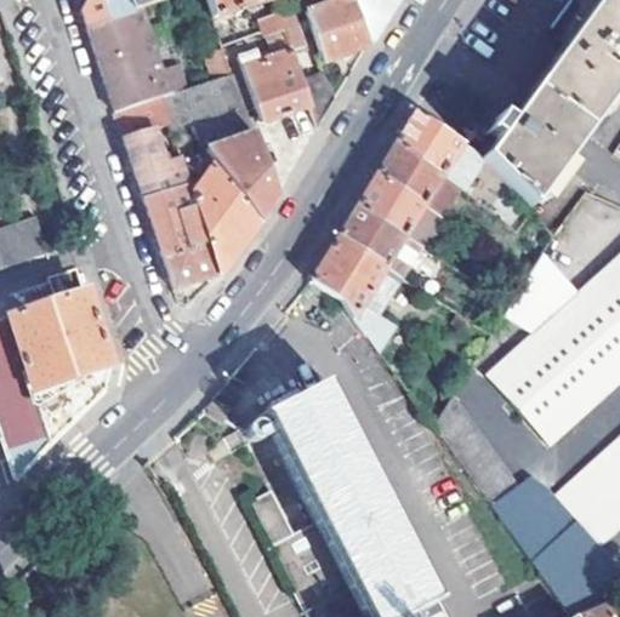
[(132,9),(129,0),(85,0),(81,7),(89,26),(132,13),(132,9)]
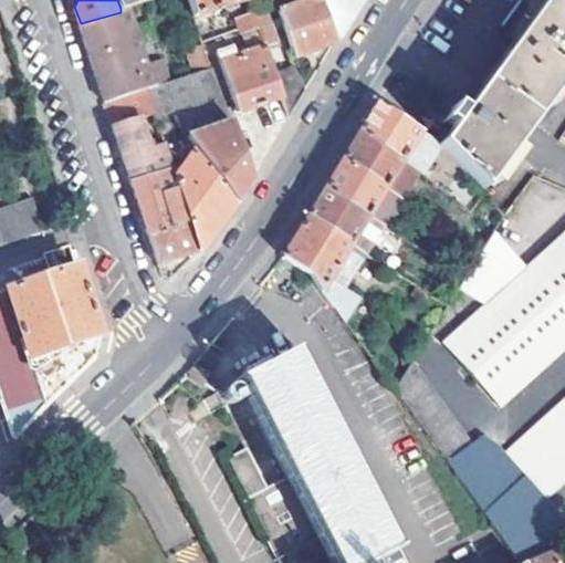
[(189,0),(195,16),(242,0),(189,0)]
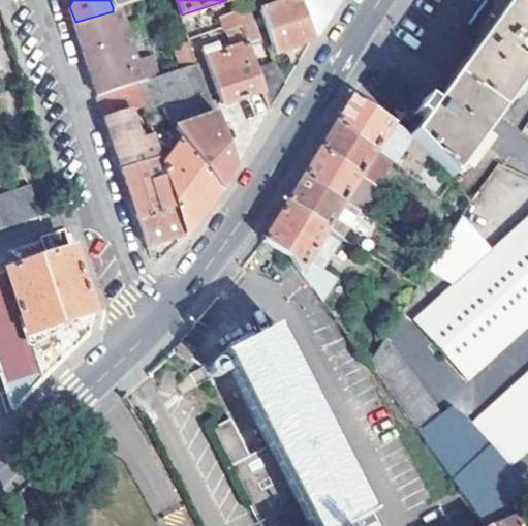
[(280,0),(259,7),(276,51),(315,36),(313,33),(302,0),(280,0)]
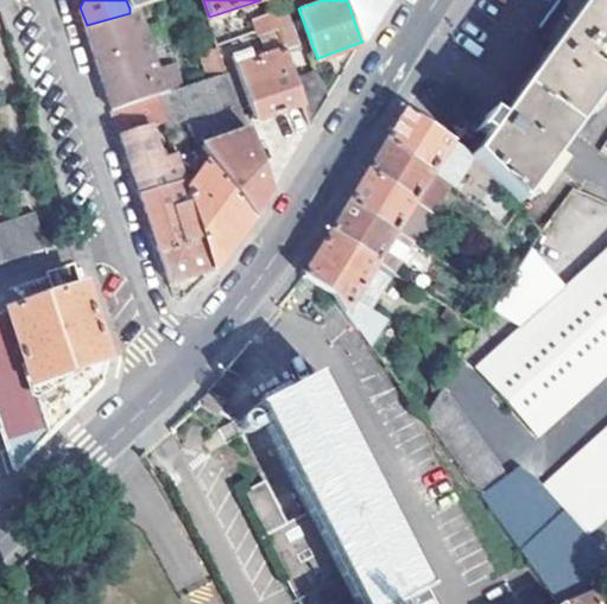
[(347,0),(360,38),(383,2),(384,0),(347,0)]
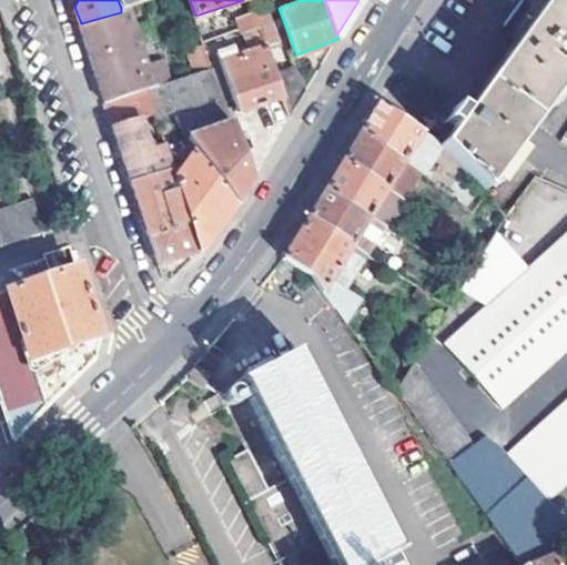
[(543,0),(518,36),(520,38),(473,106),(468,111),(457,102),(453,112),(452,114),(445,121),(446,123),(451,120),(457,125),(446,144),(485,188),(525,134),(566,76),(566,0),(543,0)]
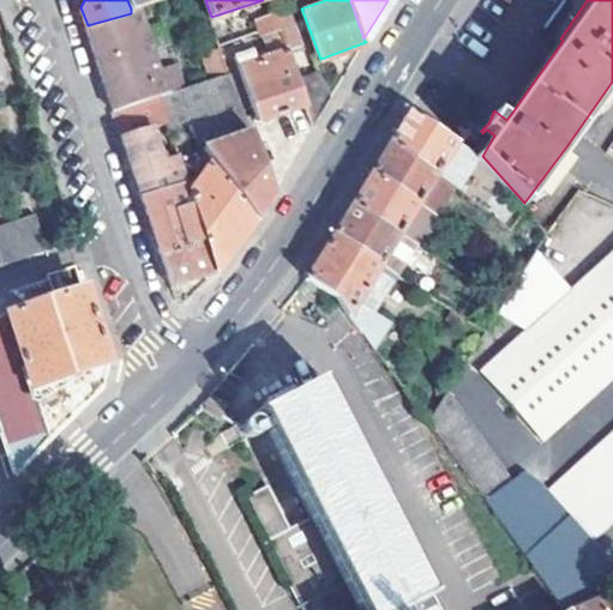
[(131,13),(88,25),(103,72),(115,110),(158,96),(187,86),(180,65),(162,71),(142,5),(131,8),(131,13)]
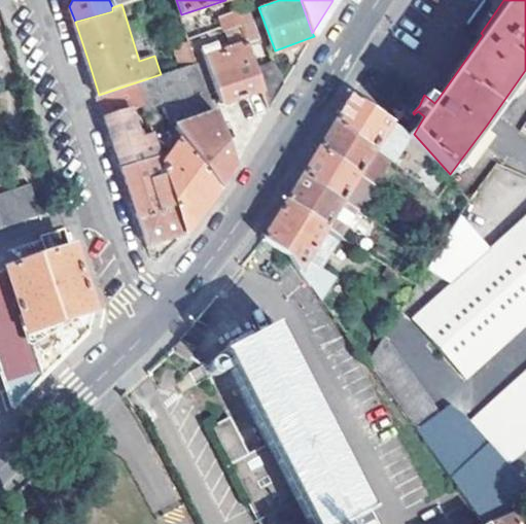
[(258,36),(247,5),(236,9),(242,25),(247,40),(258,36)]
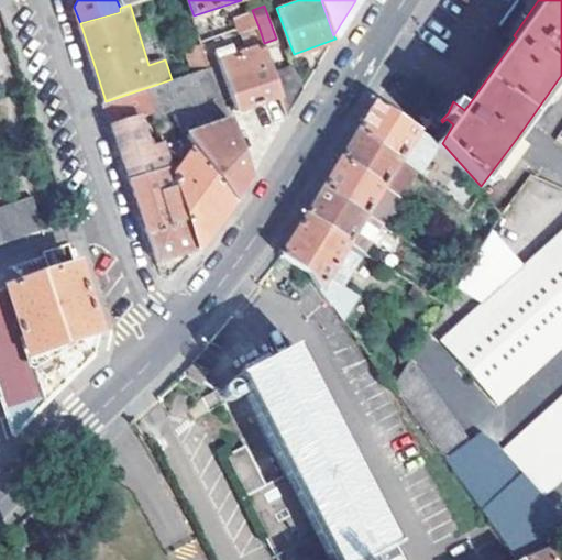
[(252,10),(235,15),(241,33),(259,26),(252,10)]
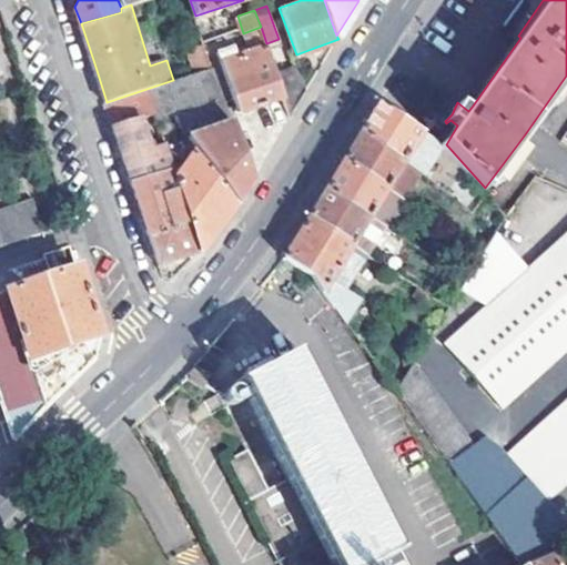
[(221,59),(238,109),(244,107),(283,93),(275,70),(266,43),(261,27),(243,33),(249,49),(221,59)]
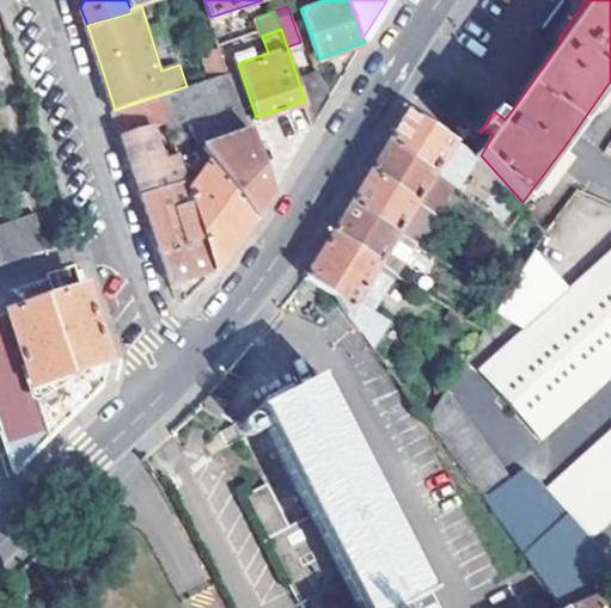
[(305,100),(312,117),(328,96),(319,69),(297,75),(305,100)]
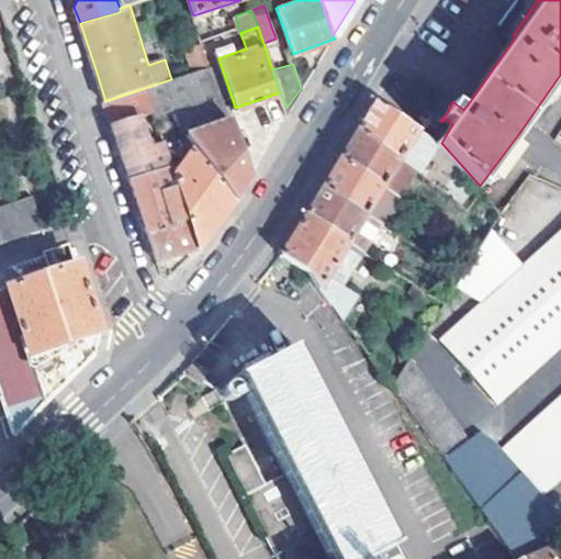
[(246,181),(249,177),(210,66),(171,79),(145,88),(153,109),(155,118),(174,111),(183,134),(193,146),(234,200),(246,181)]
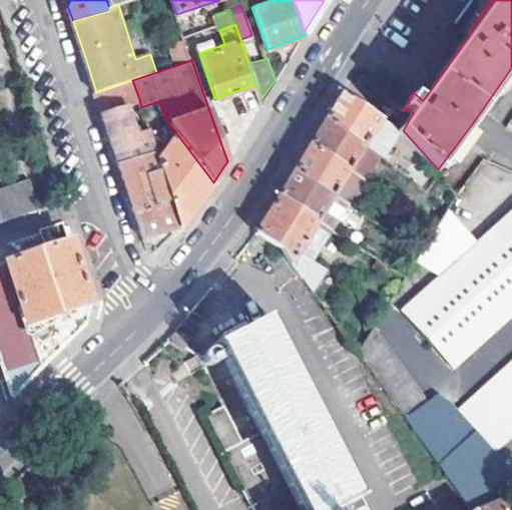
[(132,80),(96,92),(100,104),(102,109),(126,103),(139,99),(132,80)]
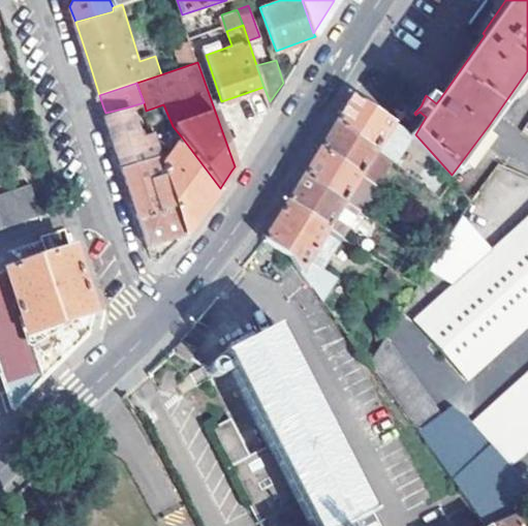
[(350,98),(337,118),(391,160),(409,127),(354,91),(350,98)]
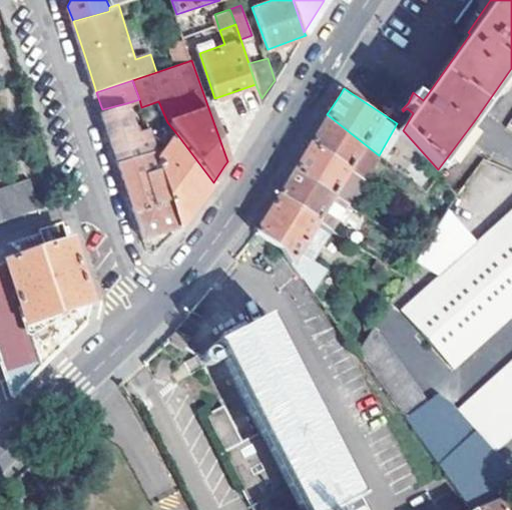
[(147,125),(148,128),(167,122),(158,101),(141,107),(147,125)]
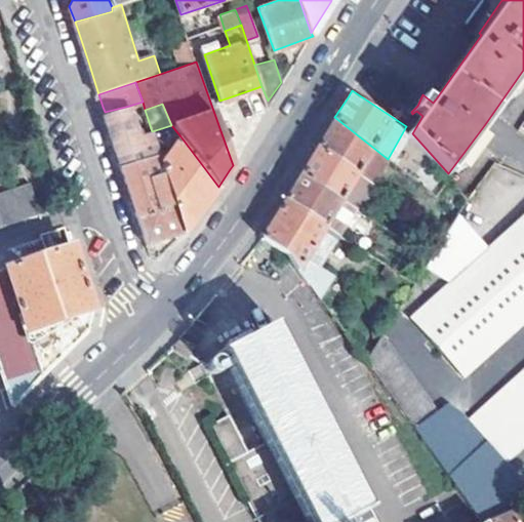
[(129,106),(105,112),(108,122),(121,165),(159,152),(152,131),(151,128),(138,134),(129,106)]
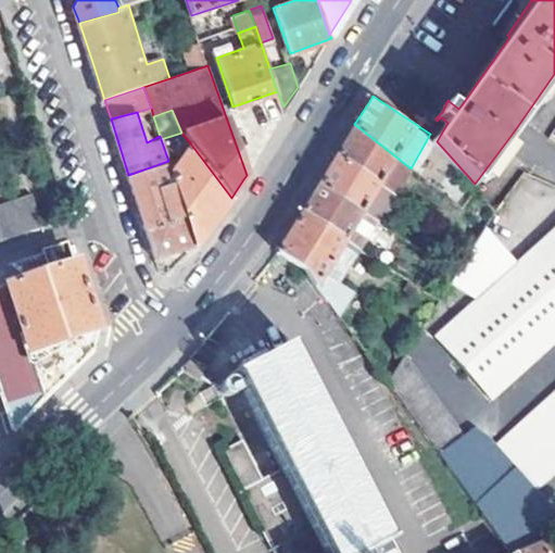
[(350,132),(337,153),(394,192),(411,168),(354,124),(350,132)]
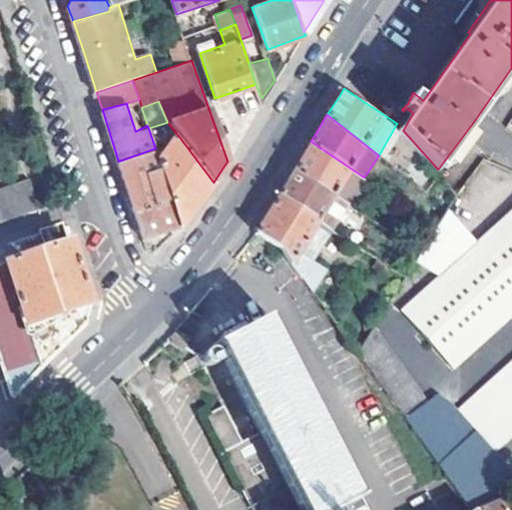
[(205,193),(213,182),(176,133),(158,155),(171,197),(181,225),(197,204),(205,193)]
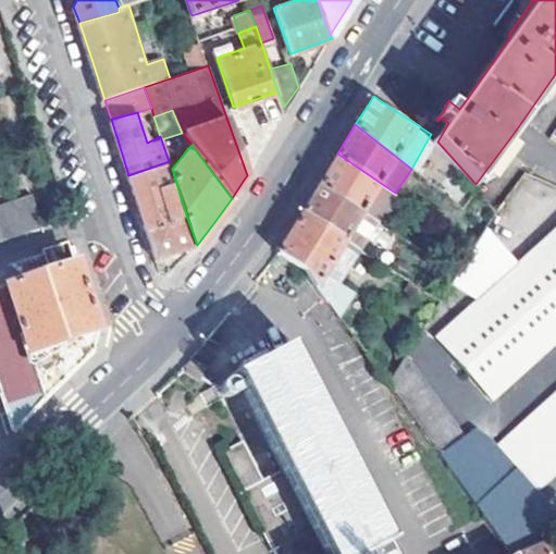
[(321,180),(379,219),(395,193),(337,154),(333,161),(321,180)]
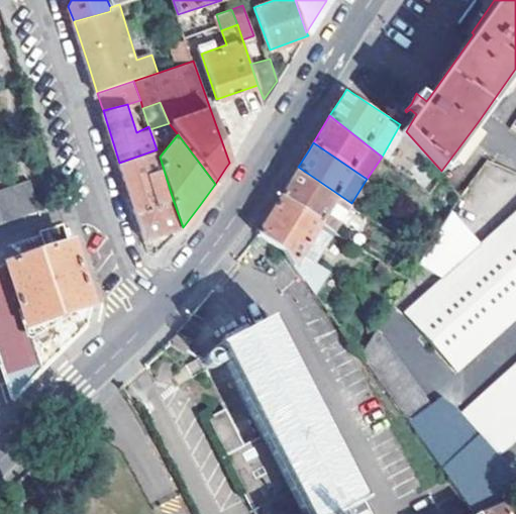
[(157,149),(119,163),(123,173),(135,210),(173,199),(160,157),(157,149)]
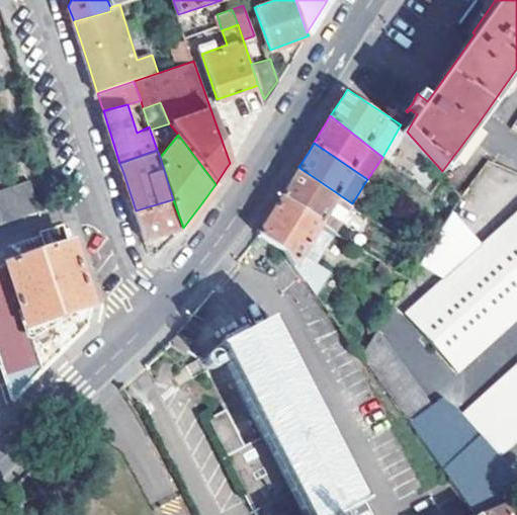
[(281,193),(336,230),(352,203),(298,167),(293,174),(281,193)]
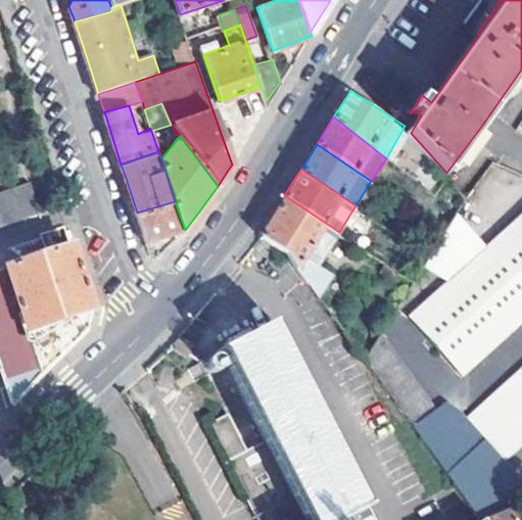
[(0,189),(0,223),(41,210),(32,179),(0,189)]
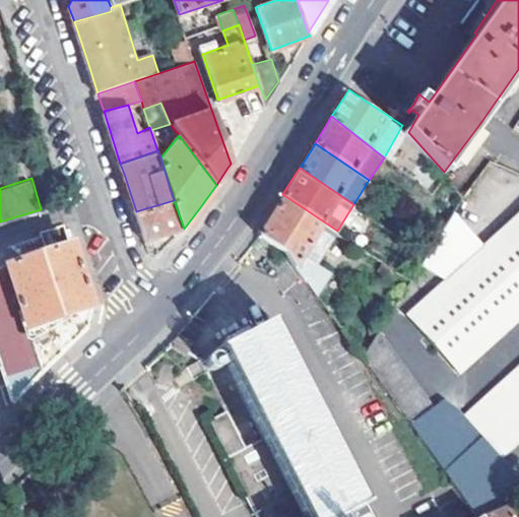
[(332,274),(317,262),(337,231),(282,194),(277,203),(261,233),(292,254),(322,295),(332,274)]
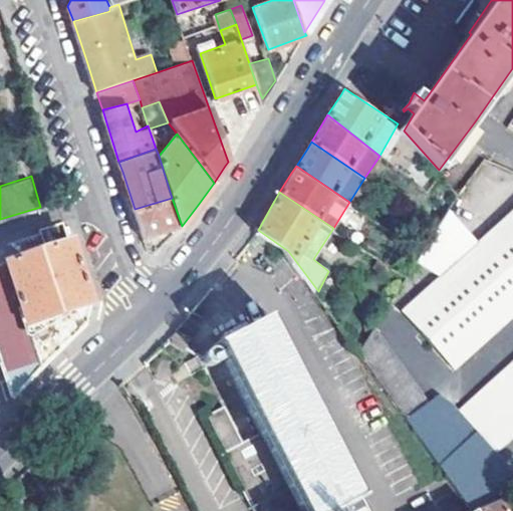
[(135,209),(144,237),(175,228),(182,226),(172,198),(135,209)]
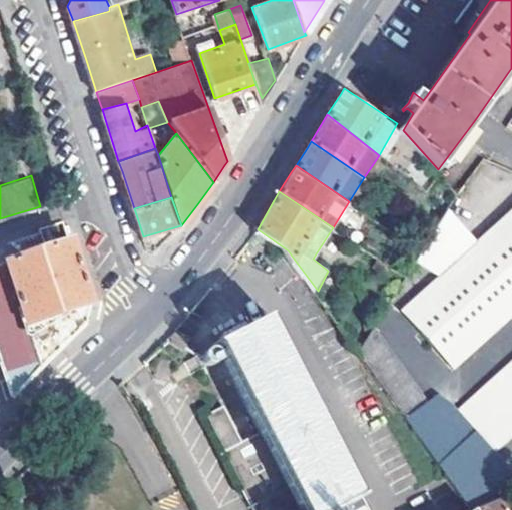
[(404,312),(456,371),(511,319),(511,211),(478,243),(443,277),(404,312)]
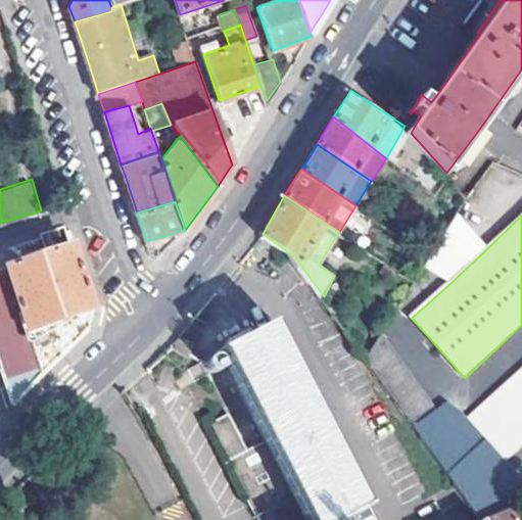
[(460,216),(426,267),(452,282),(487,248),(460,216)]
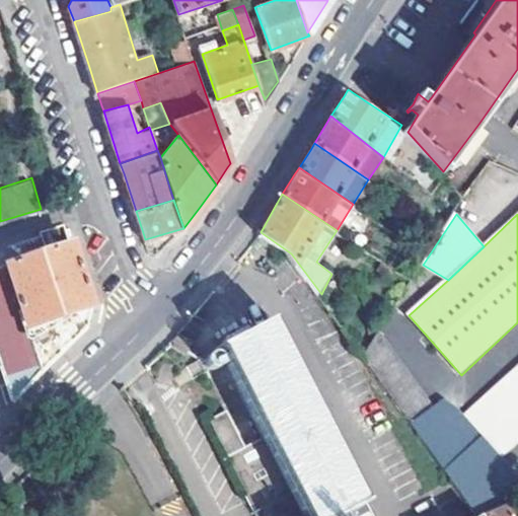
[(74,248),(72,241),(0,264),(0,361),(6,383),(11,397),(41,370),(86,324),(91,303),(74,248)]
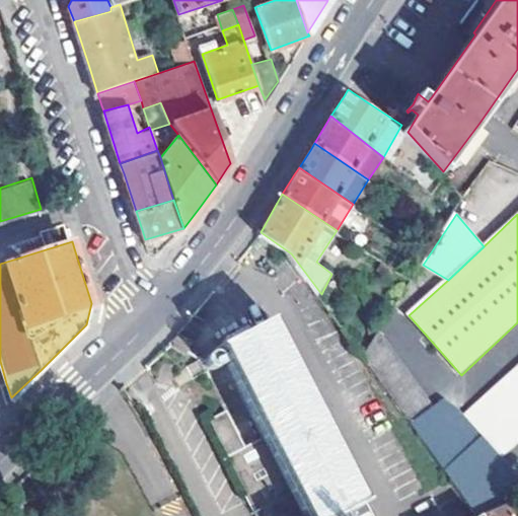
[(361,515),(356,506),(364,501),(366,500),(272,319),(219,350),(249,410),(264,436),(245,446),(232,419),(227,410),(210,419),(261,515),(361,515)]
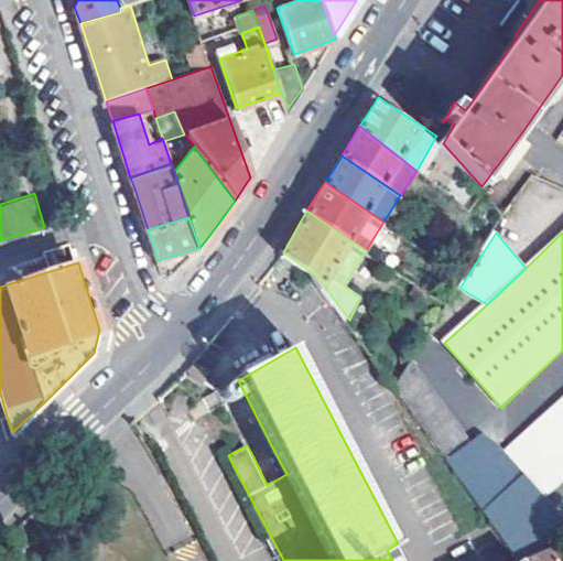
[(551,547),(562,541),(562,518),(547,499),(562,483),(562,402),(508,453),(501,446),(485,434),(473,443),(412,362),(397,387),(521,560),(551,547)]
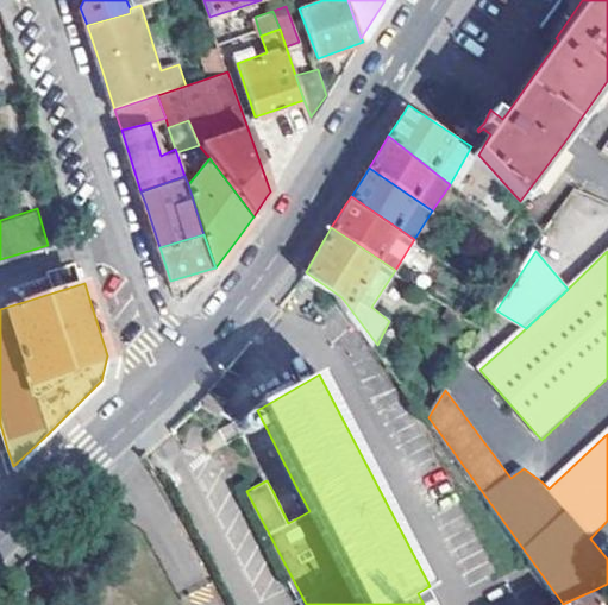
[(293,480),(273,491),(288,523),(309,511),(293,480)]
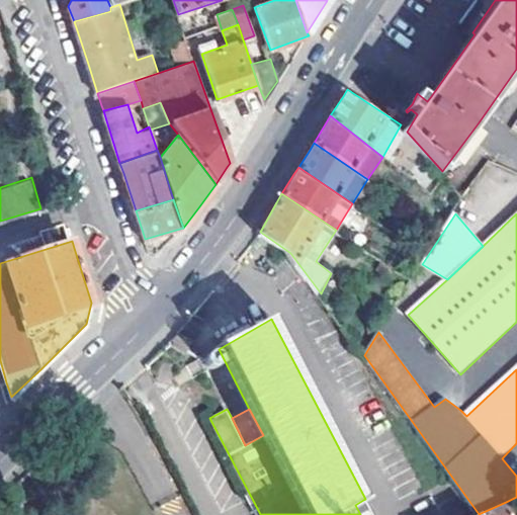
[(370,514),(363,500),(355,505),(360,514),(370,514)]
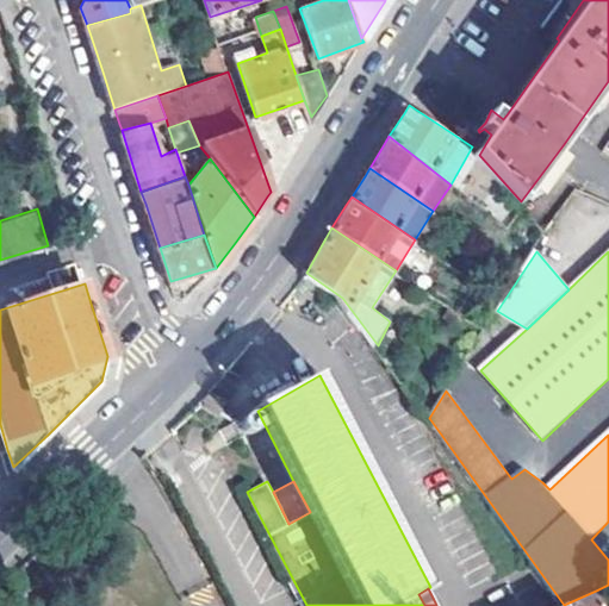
[(604,605),(596,591),(564,605),(604,605)]
